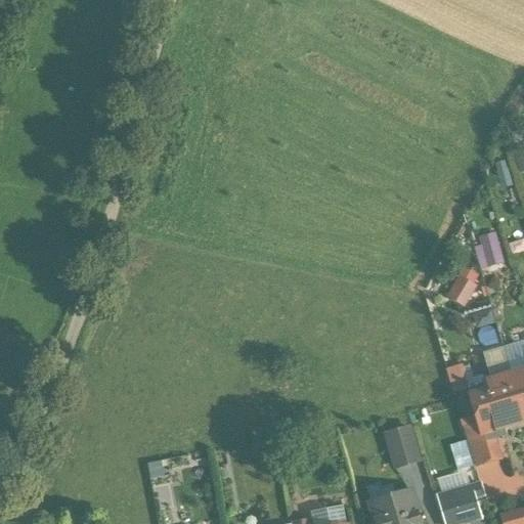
[(523,147),(514,153),(523,173),(523,172),(523,147)]
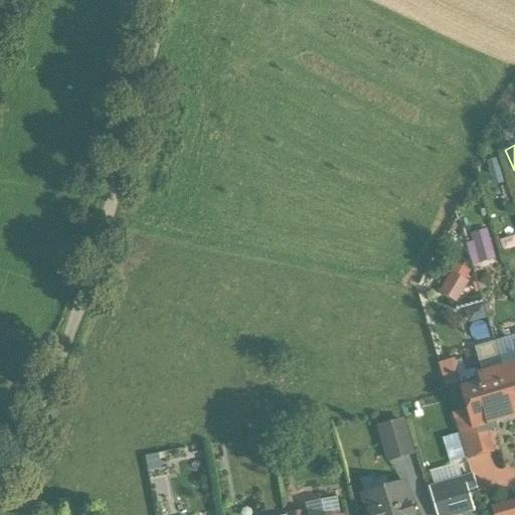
[(489,237),(466,243),(472,266),(495,259),(489,237)]
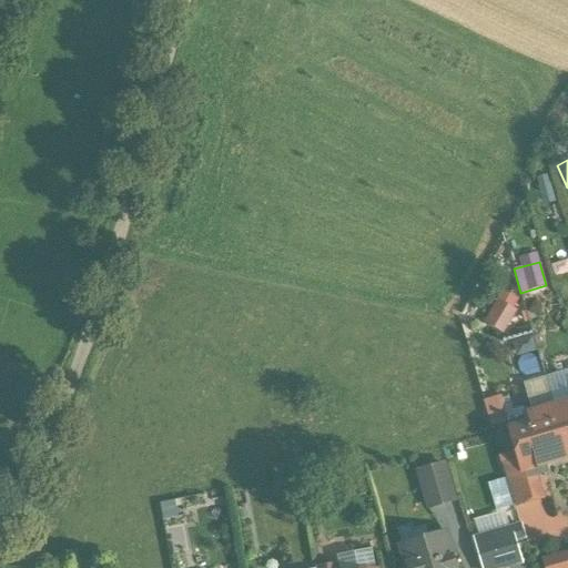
[(499,290),(482,323),(500,334),(519,301),(499,290)]
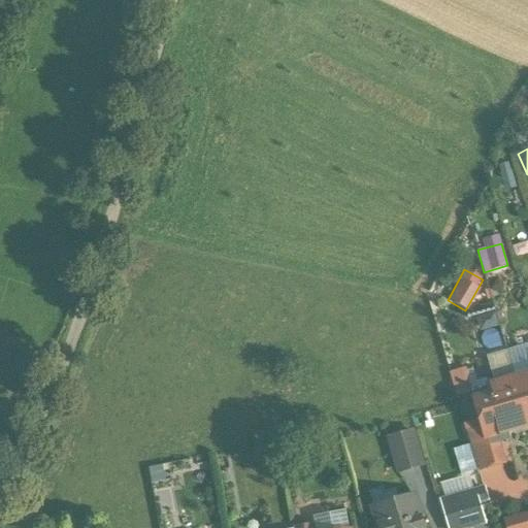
[(527,375),(515,380),(527,424),(527,375)]
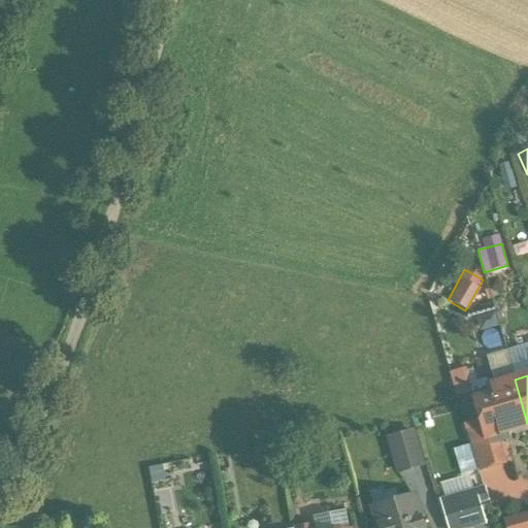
[(527,424),(515,380),(472,392),(484,430),(486,438),(498,434),(527,425),(527,424)]
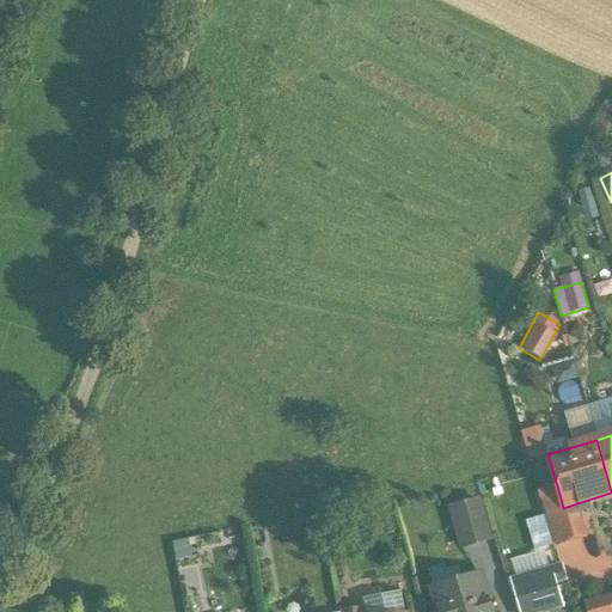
[(577,503),(563,508),(561,499),(542,505),(554,545),(582,537),(574,508),(577,503)]
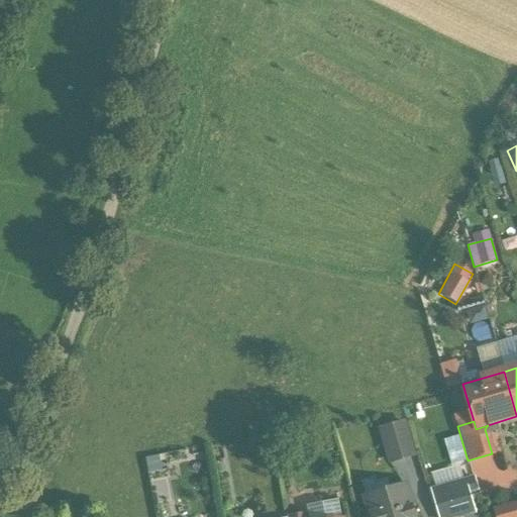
[(404,423),(381,430),(390,462),(413,456),(404,423)]
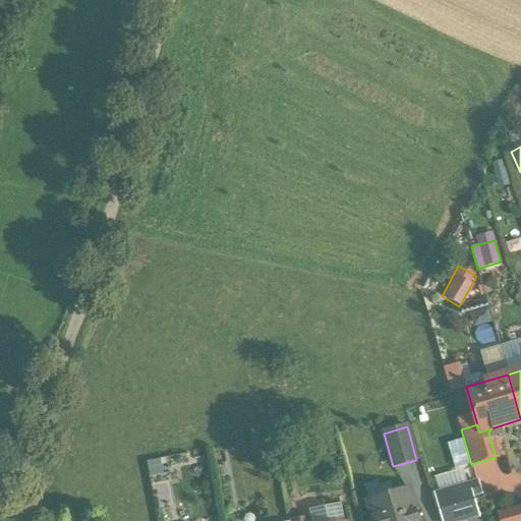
[(476,482),(436,495),(443,520),(464,520),(477,517),(475,512),(471,497),(479,495),(476,482)]
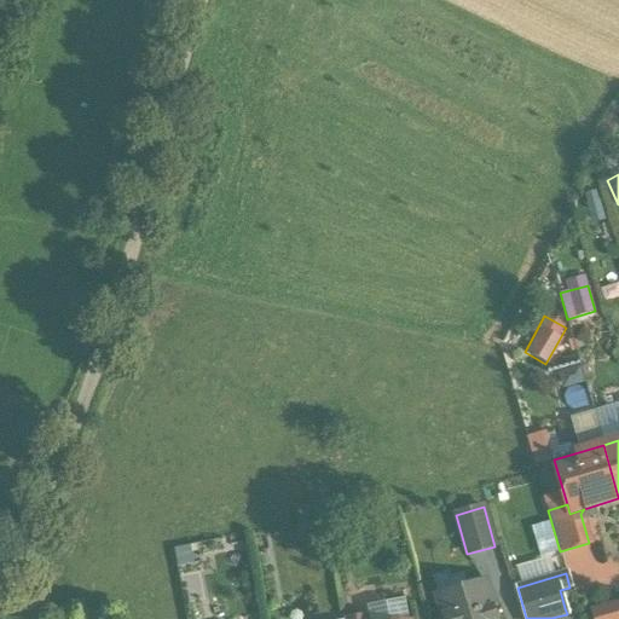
[(485,582),(438,596),(444,618),(446,617),(446,618),(496,618),(493,618),(491,609),(493,608),(485,582)]
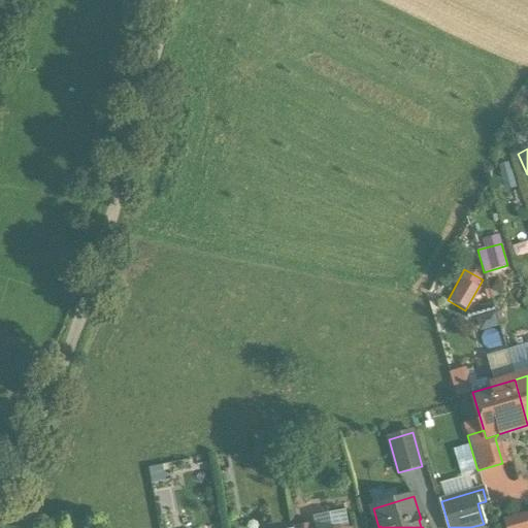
[(527,527),(527,516),(506,522),(507,527),(527,527)]
